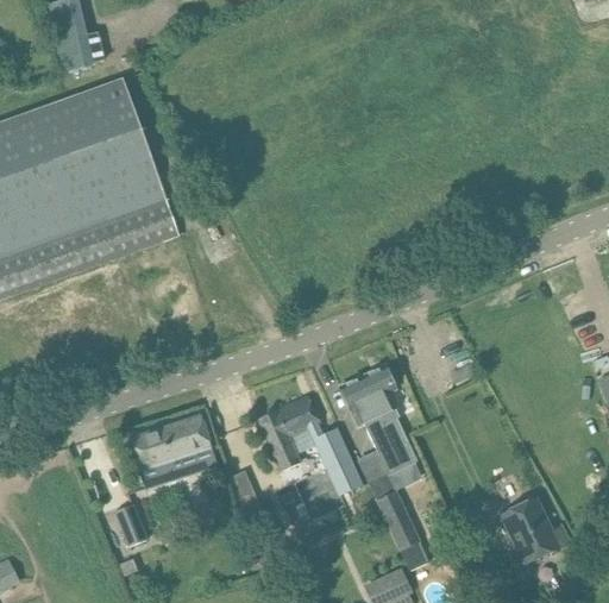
[(96,26),(83,30),(75,0),(43,0),(58,69),(104,58),(96,26)]
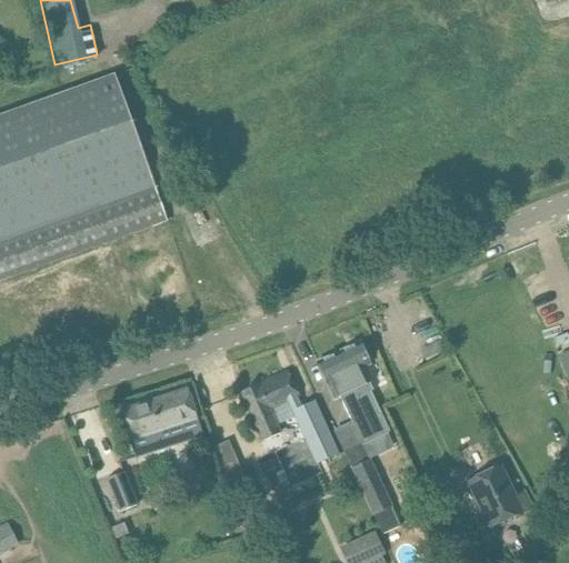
[(115,71),(12,108),(0,111),(0,275),(168,215),(115,71)]
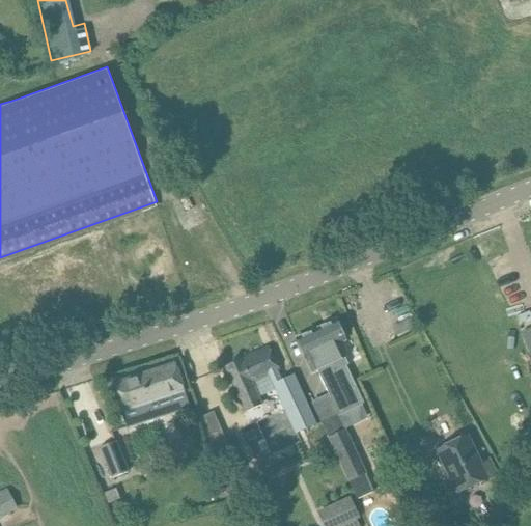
[(350,360),(339,338),(345,336),(335,315),(297,335),(313,368),(318,366),(340,411),(351,406),(358,419),(369,413),(363,399),(365,398),(347,361),(350,360)]
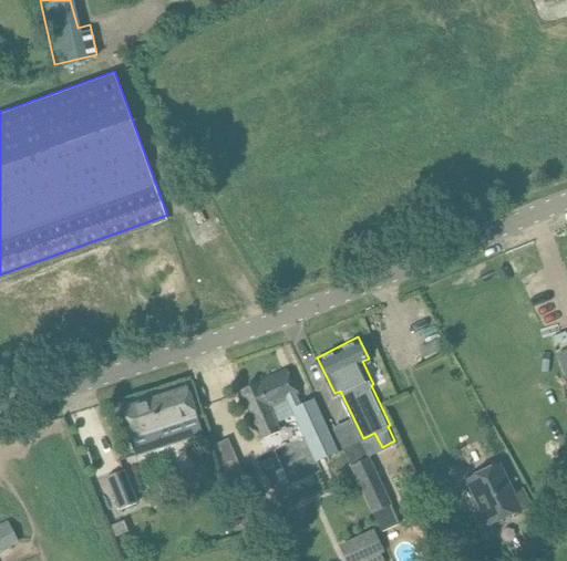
[(267,447),(303,430),(316,458),(337,448),(312,395),(299,401),(296,393),(299,392),(287,365),(239,386),(267,447)]
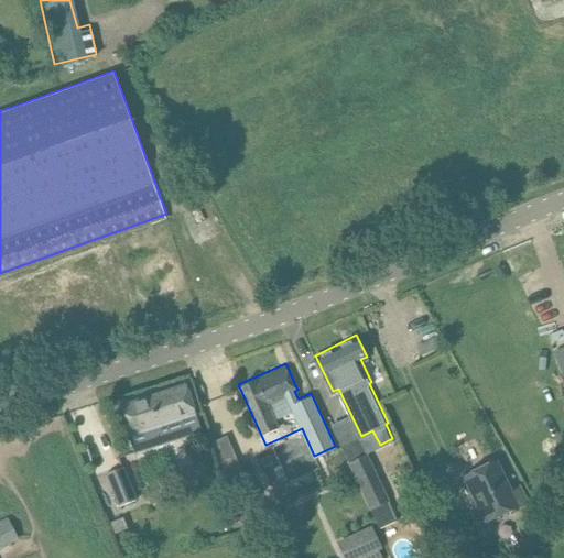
[(195,412),(196,412),(186,381),(119,402),(129,434),(130,434),(136,450),(173,438),(167,422),(180,417),(185,434),(201,429),(195,412)]
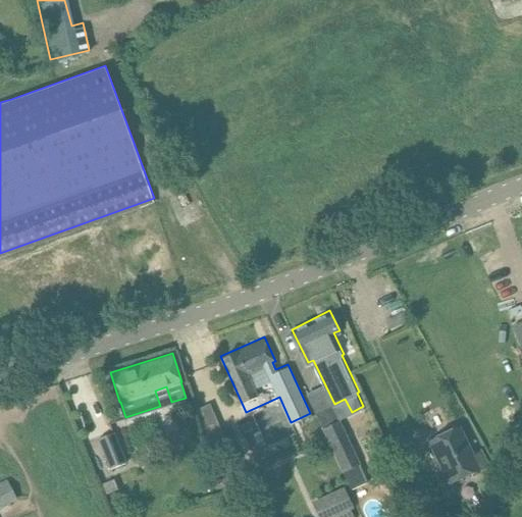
[(368,479),(342,419),(324,426),(351,486),(368,479)]
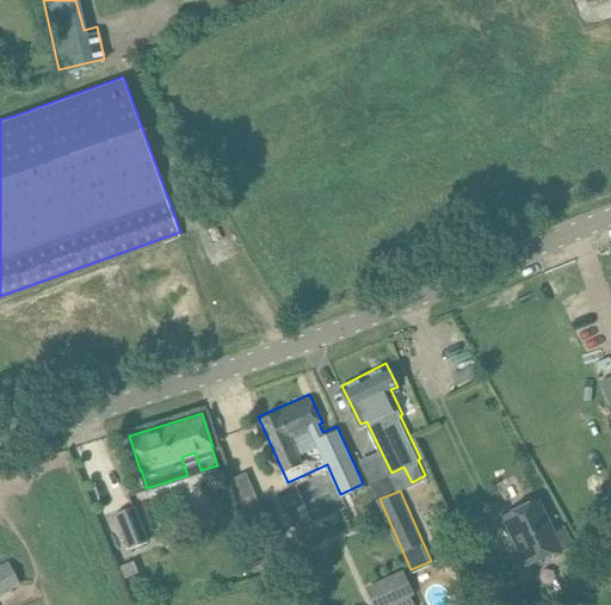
[(503,514),(526,562),(569,541),(562,526),(554,530),(537,498),(503,514)]
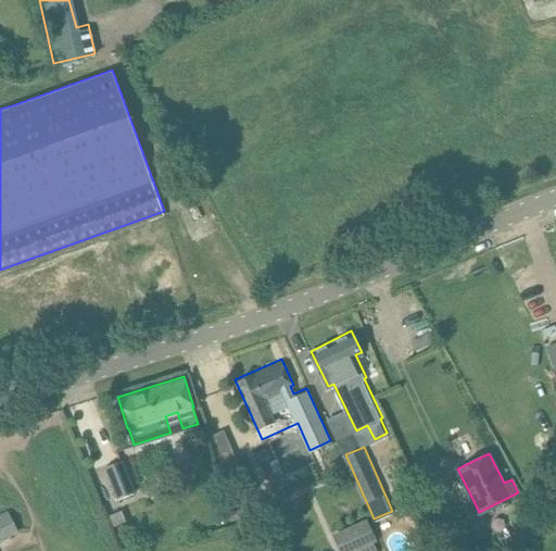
[(134,490),(121,458),(104,464),(117,497),(134,490)]
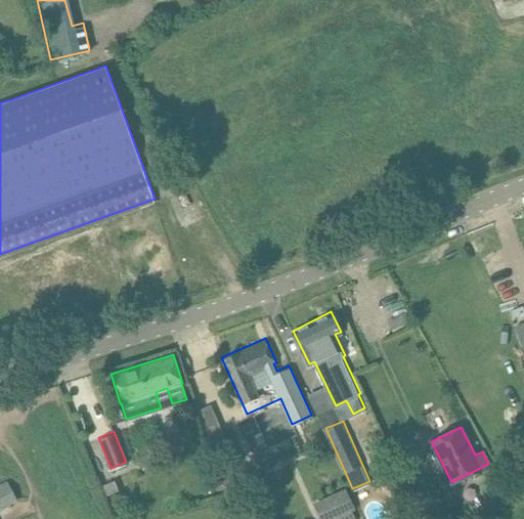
[(216,453),(213,445),(208,447),(211,456),(216,453)]
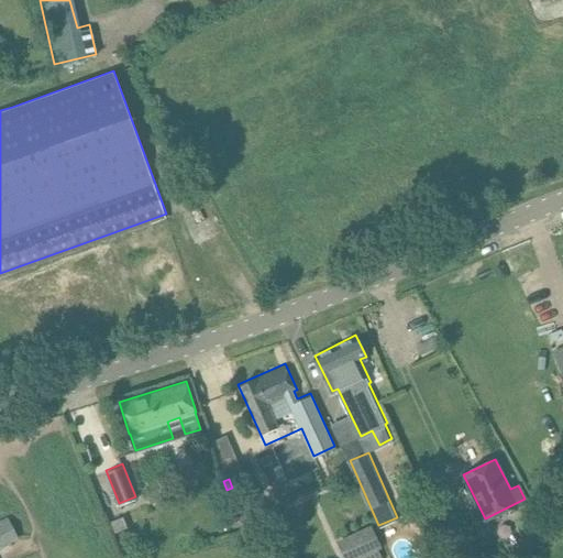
[(110,518),(114,528),(127,524),(122,513),(110,518)]
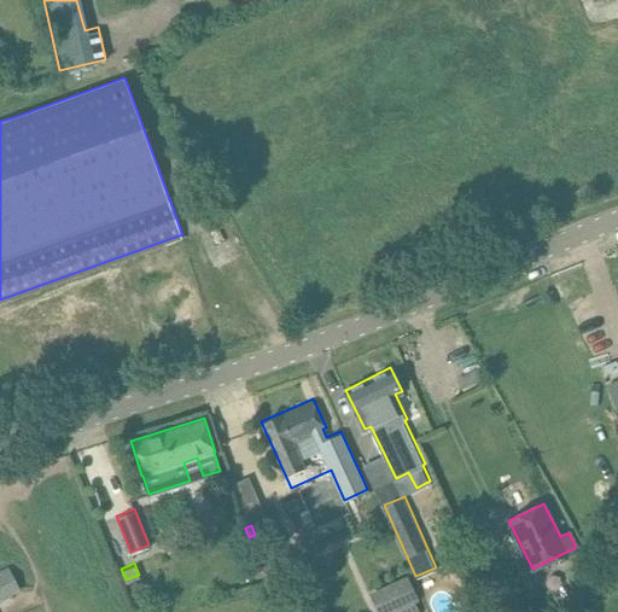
[(9,564),(0,567),(0,594),(19,584),(9,564)]
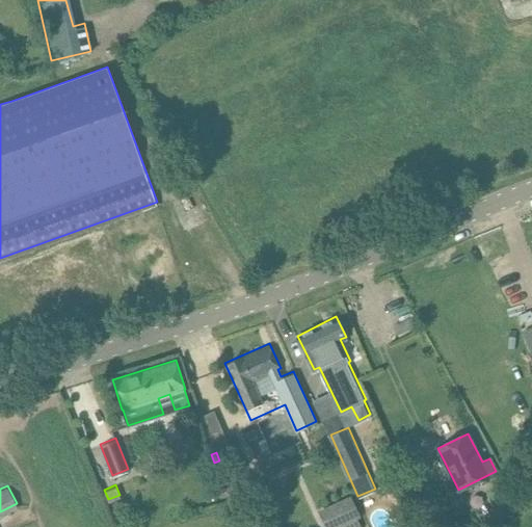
[(350,493),(326,503),(336,526),(360,515),(350,493)]
